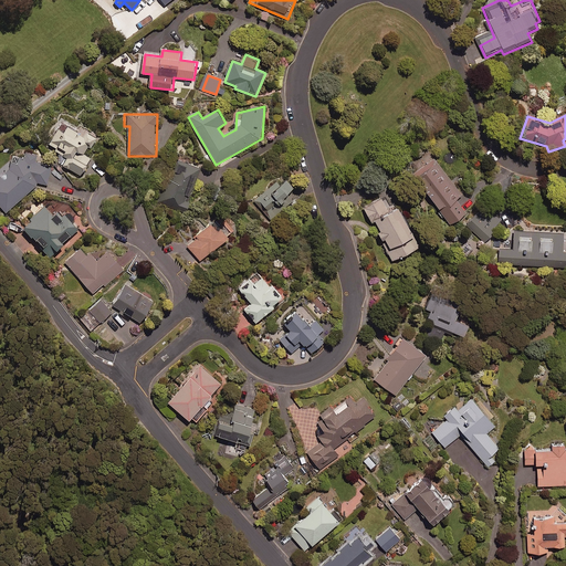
[(85,136),(64,123),(49,146),(62,154),(58,160),(83,176),(93,159),(85,155),(96,137),(88,132),(85,136)]
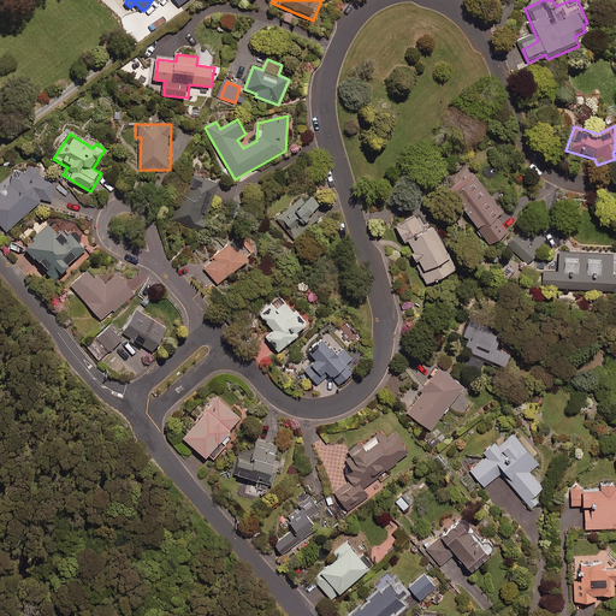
[(31,163),(0,189),(0,223),(7,231),(40,202),(41,199),(52,202),(58,183),(39,177),(40,175),(41,172),(31,163)]
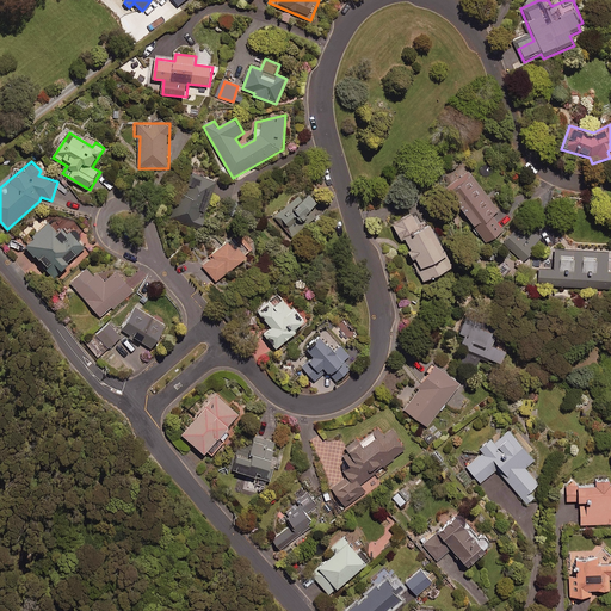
[(174,218),(202,230),(209,216),(207,215),(220,183),(193,172),(174,218)]
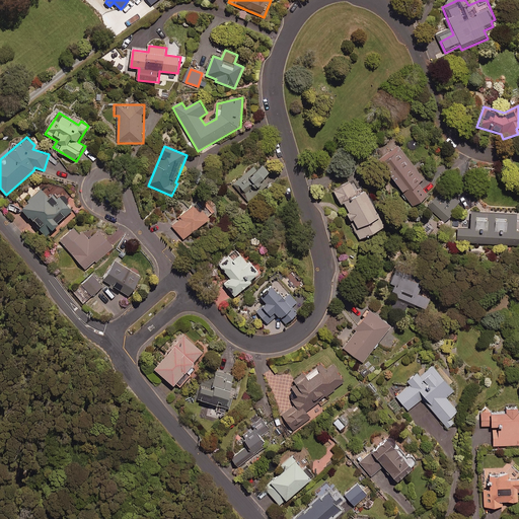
[(423,179),(398,147),(378,161),(391,178),(413,207),(427,197),(418,183),(423,179)]
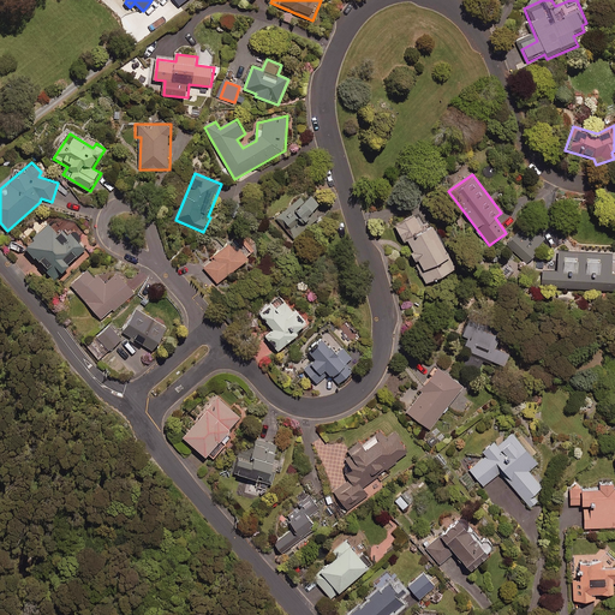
[(321,206),(311,195),(304,201),(302,197),(276,219),(294,239),(320,218),(315,212),(321,206)]
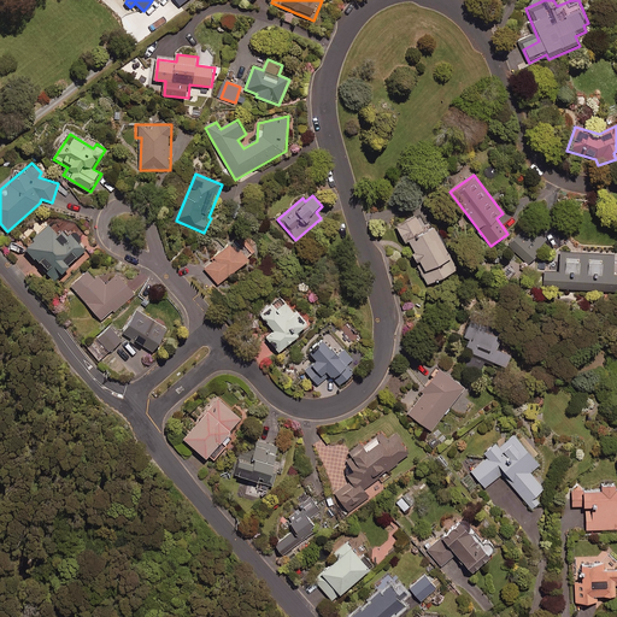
[(418,215),(394,229),(400,238),(398,240),(403,246),(407,244),(413,254),(409,257),(413,265),(428,288),(457,270),(428,222),(423,224),(418,215)]
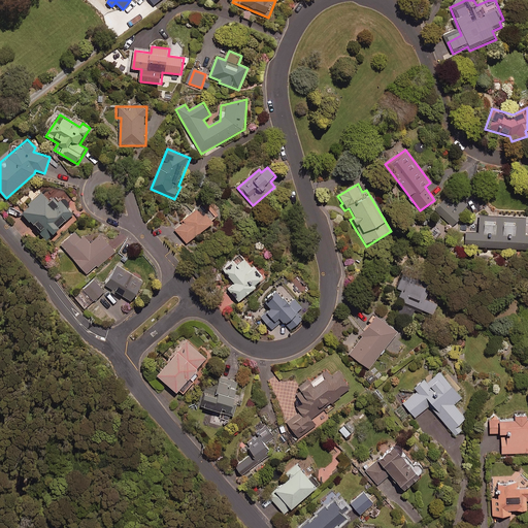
[(51,201),(42,193),(22,215),(48,239),(73,213),(56,196),(51,201)]
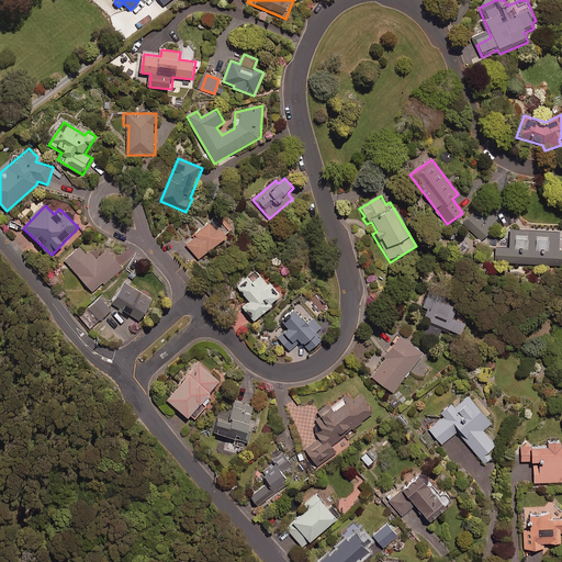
[(498,220),(486,205),(480,211),(464,224),(470,229),(480,242),(493,232),(490,227),(498,220)]
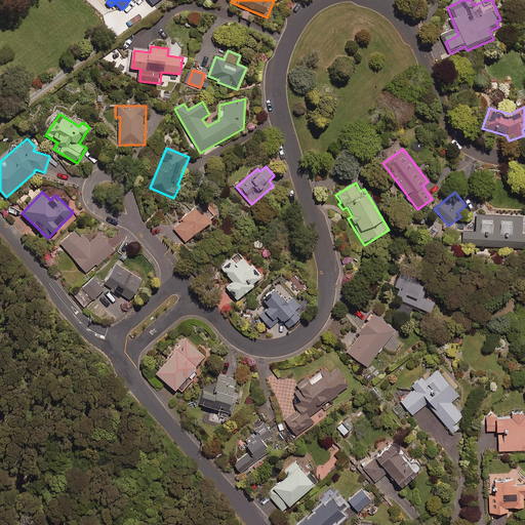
[(214,220),(212,217),(202,204),(182,219),(183,221),(174,228),(186,242),(214,220)]
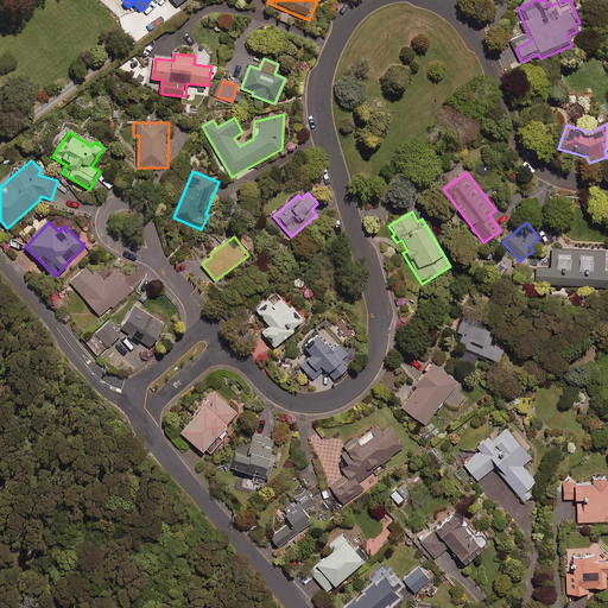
[(605,252),(550,249),(549,270),(533,268),(532,285),(607,287),(607,272),(603,272),(605,252)]
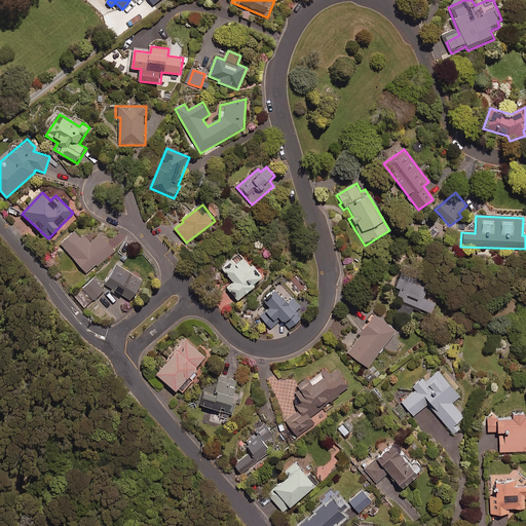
[(92,243),(79,228),(62,243),(88,274),(115,251),(103,235),(92,243)]
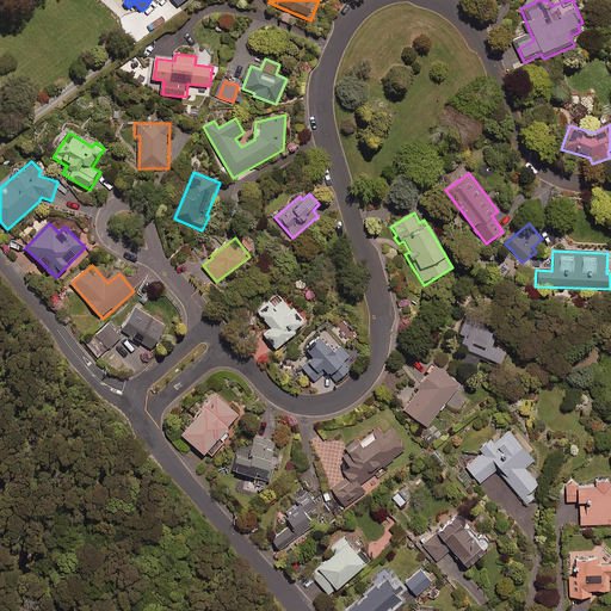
[(300,332),(298,331),(308,322),(278,292),(259,312),(273,327),(265,335),(281,350),(288,341),(289,343),(300,332)]
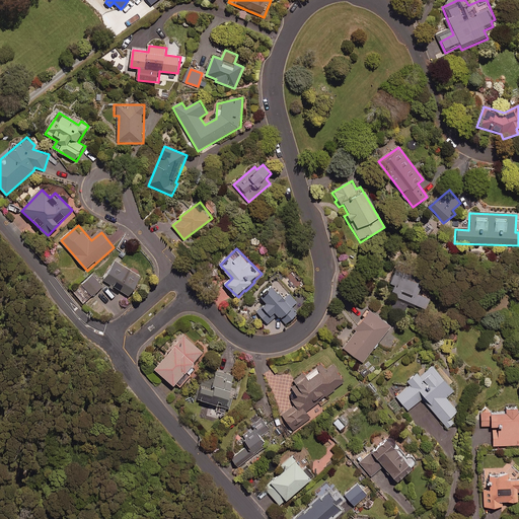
[(139,275),(114,260),(102,279),(128,294),(139,275)]
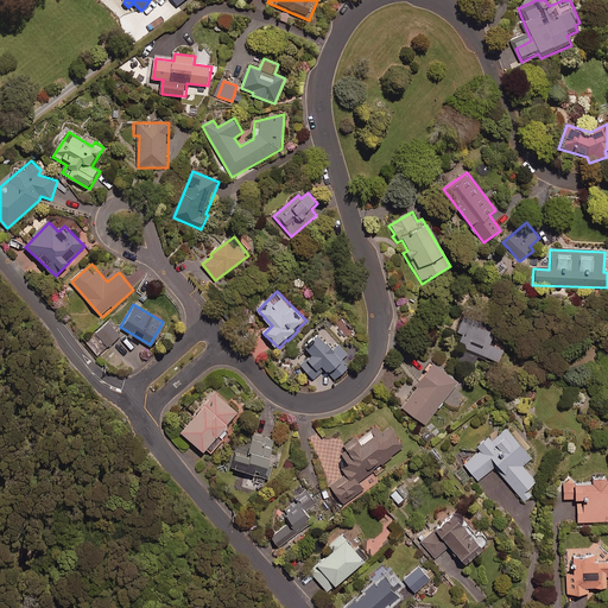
[(488,346),(493,333),(463,321),(458,334),(462,335),(457,347),(463,349),(458,361),(473,367),(477,355),(498,363),(502,353),(488,346)]
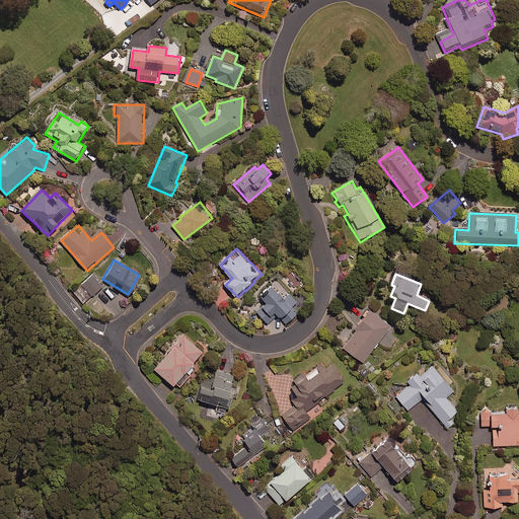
[(103,287),(93,275),(83,285),(93,296),(103,287)]
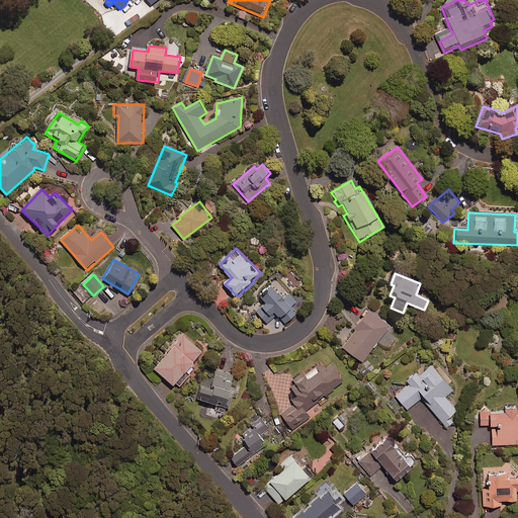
[(299,300),(278,277),(260,294),(267,303),(257,312),(268,324),(278,315),(286,324),(299,313),(293,307),(299,300)]
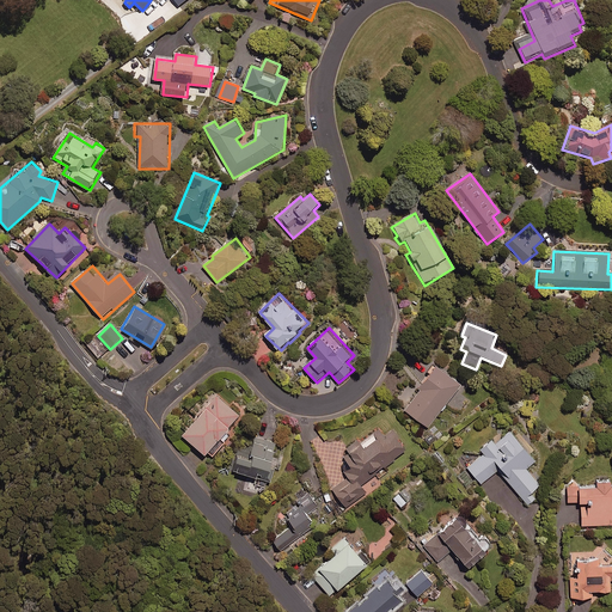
[(459,386),(434,368),(403,411),(427,429),(459,386)]
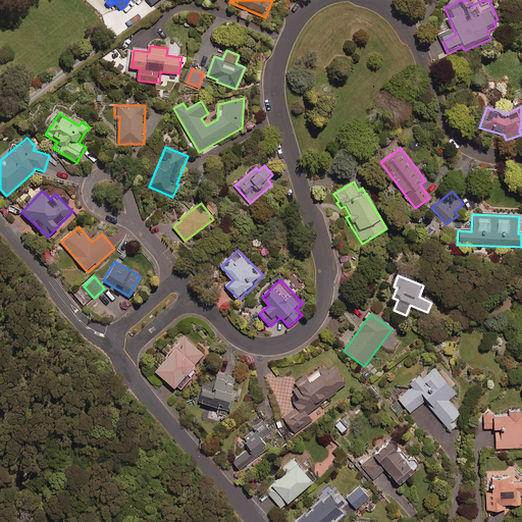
[(205,355),(187,338),(157,372),(176,388),(178,386),(183,389),(201,367),(197,364),(205,355)]
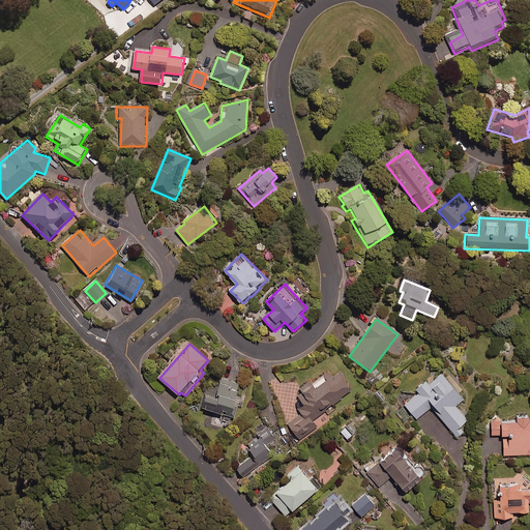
[(287,424),(299,440),(317,428),(312,420),(351,391),(345,382),(346,381),(339,372),(331,377),(328,372),(311,384),(310,383),(295,394),(302,404),(296,409),(300,414),(287,424)]
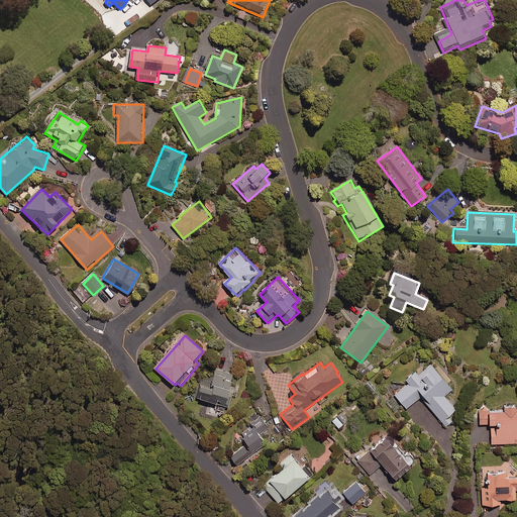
[(450,391),(430,366),(418,376),(415,372),(405,380),(409,384),(395,396),(406,409),(421,397),(445,427),(451,422),(447,417),(456,410),(444,396),(450,391)]
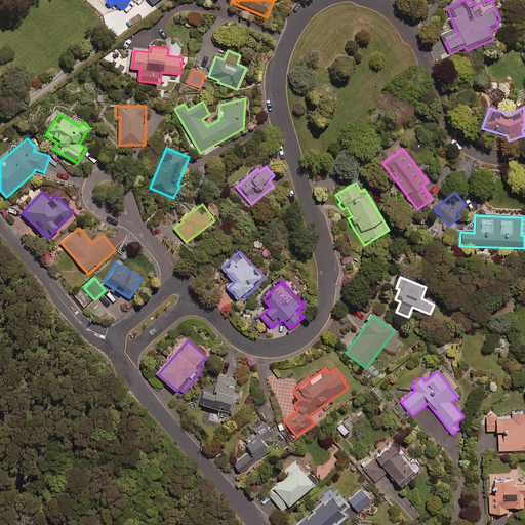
[(227,421),(230,412),(233,413),(238,397),(234,396),(238,380),(220,375),(216,388),(205,385),(200,404),(223,410),(220,419),(227,421)]
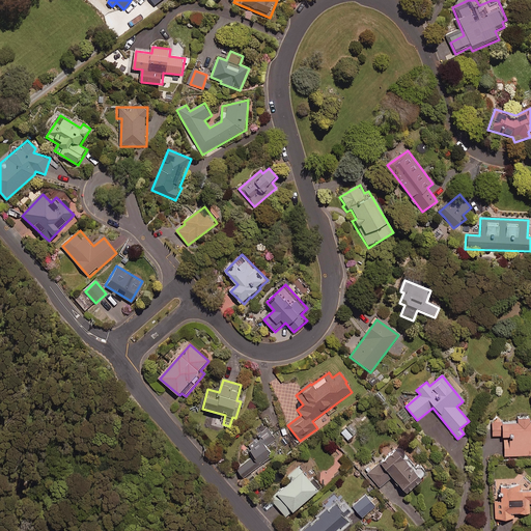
[(530,420),(529,421),(529,419),(516,420),(516,423),(505,423),(499,417),(492,424),(492,437),(503,436),(504,456),(530,455),(530,420)]
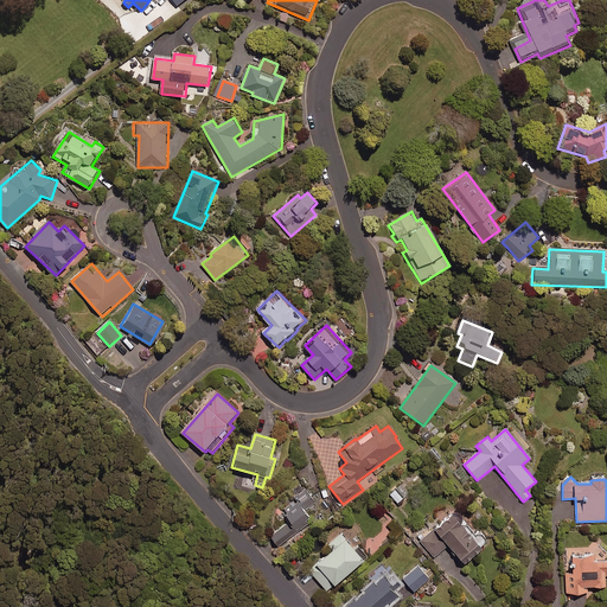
[(413,491),(404,481),(389,494),(397,504),(413,491)]
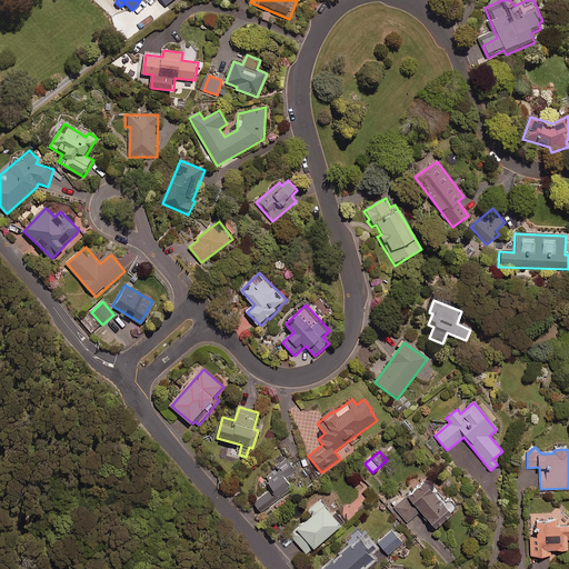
[(259,512),(288,491),(286,489),(291,486),(285,478),(296,470),(286,457),(271,467),(273,470),(261,479),(270,491),(252,503),(259,512)]
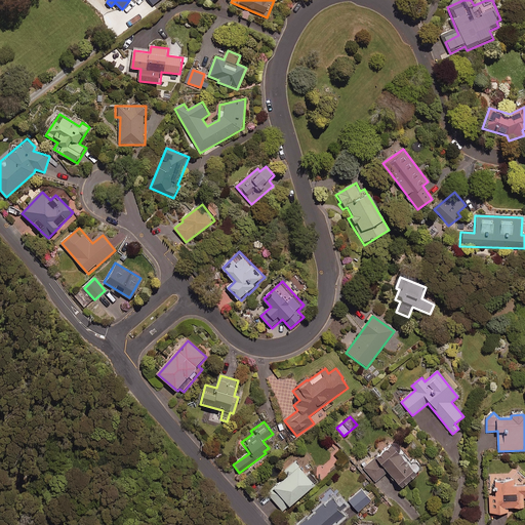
[(281,422),(277,425),(280,432),(278,434),(282,441),(288,438),(281,422)]
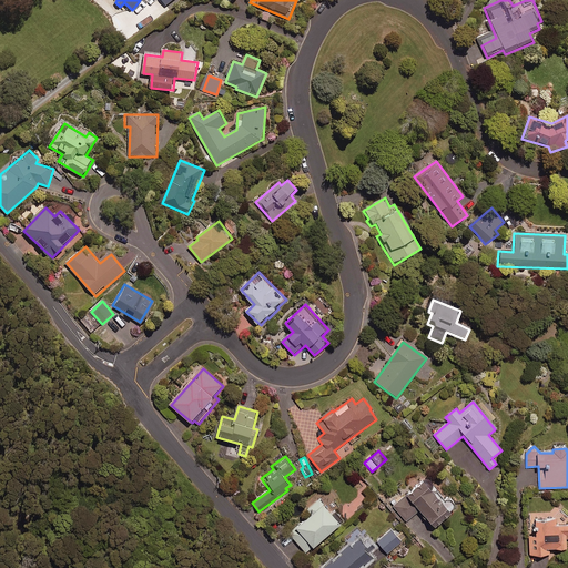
[(445,503),(443,500),(437,494),(426,479),(394,507),(406,521),(418,511),(433,528),(449,516),(448,514),(452,510),(453,510),(453,509),(454,508),(454,507),(454,506),(454,505),(453,504),(453,503),(452,501),(450,501),(449,500),(448,500),(447,500),(446,501),(445,501),(445,503)]
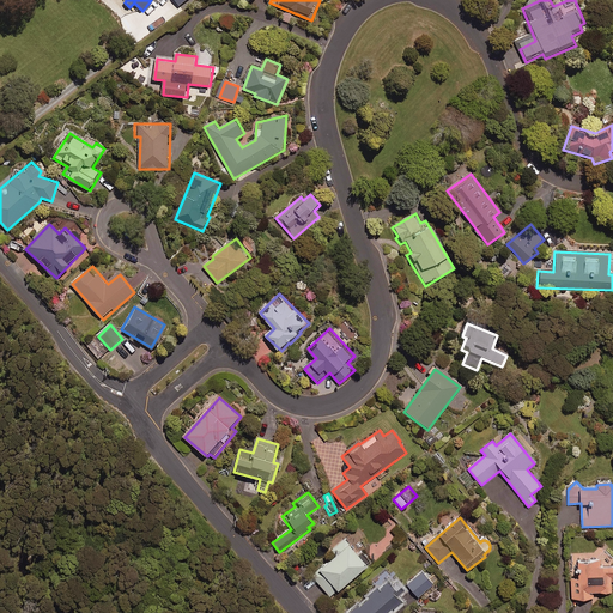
[(329,598),(372,563),(362,551),(356,556),(344,541),(333,550),(338,556),(311,577),(329,598)]
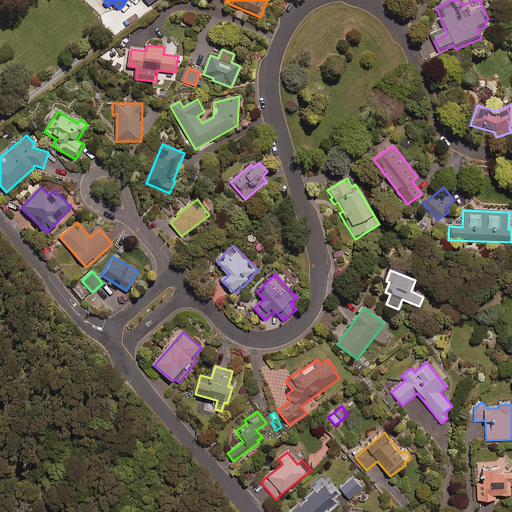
[(476,462),(476,478),(476,497),(494,496),(494,489),(509,489),(509,482),(511,481),(511,465),(500,465),(500,462),(487,462),(476,462)]
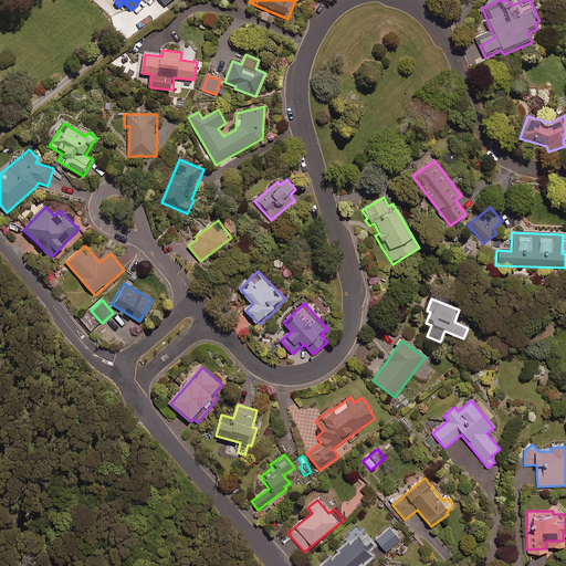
[(399,541),(392,534),(381,543),(388,551),(399,541)]
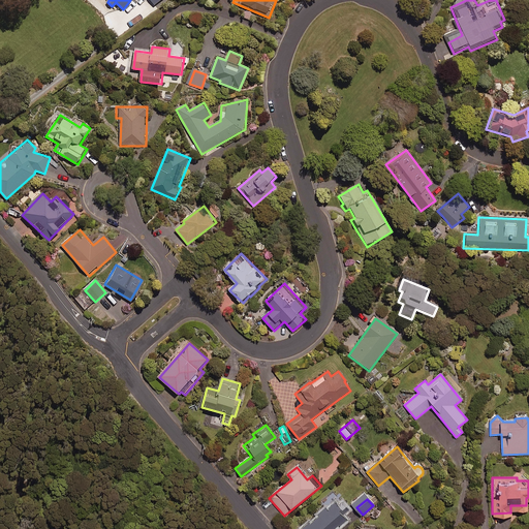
[(336,528),(346,520),(343,516),(349,510),(341,501),(337,504),(336,502),(327,509),(324,507),(316,515),(317,516),(301,528),(336,528)]
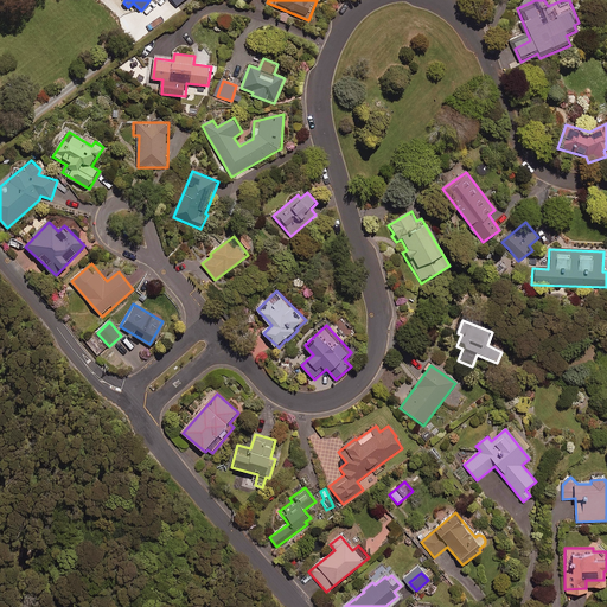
All buildings are outlined.
